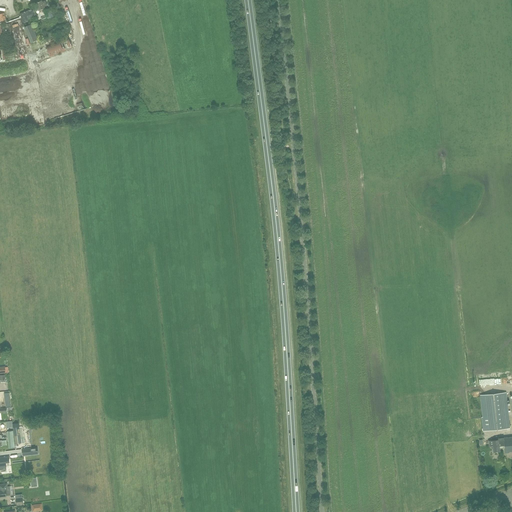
[(44,7),(47,5),(45,1),(42,2),(42,1),(36,3),(39,10),(45,8),(44,7)]
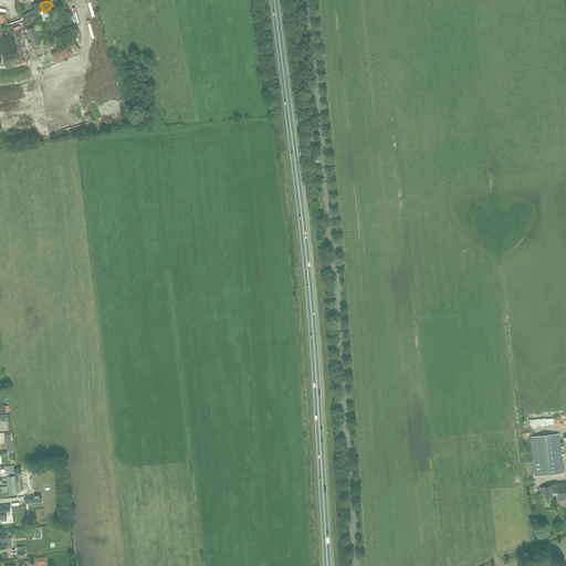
[(46,22),(53,20),(53,21),(59,19),(55,9),(49,11),(52,18),(45,20),(46,22)]
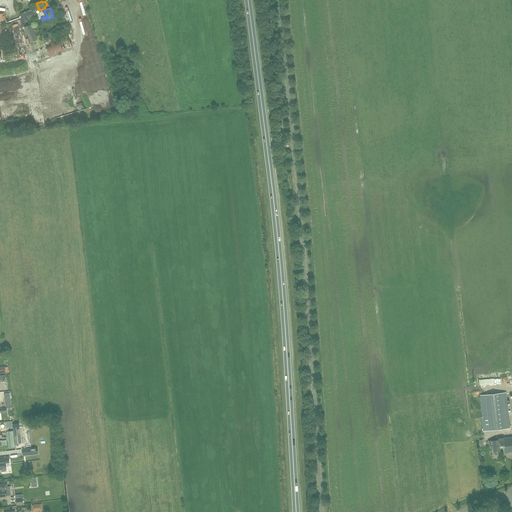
[(27,19),(37,15),(34,10),(29,12),(28,11),(20,14),(24,23),(28,21),(27,19)]
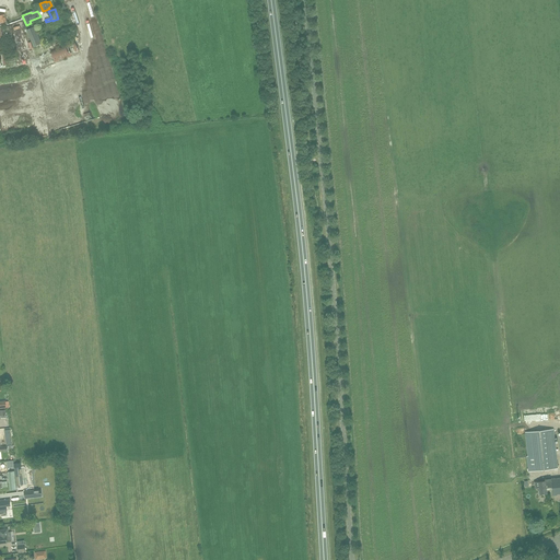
[(0,68),(16,66),(11,25),(0,26),(0,68)]
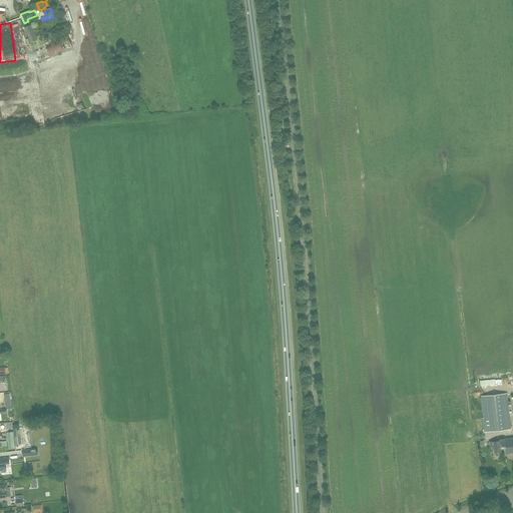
[(26,27),(33,44),(40,41),(33,24),(26,27)]
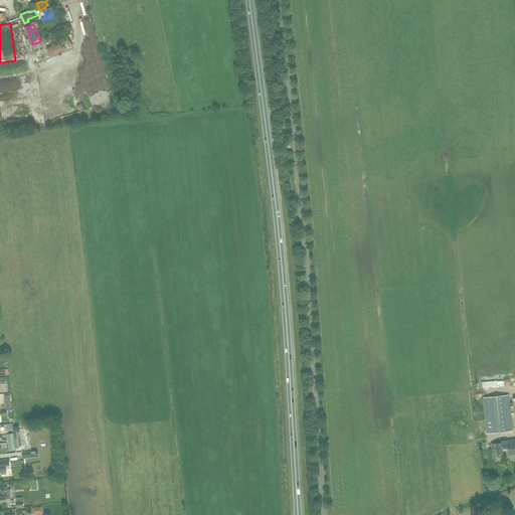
[(40,53),(43,60),(68,52),(66,46),(64,47),(63,45),(44,51),(42,44),(36,46),(39,53),(40,53)]
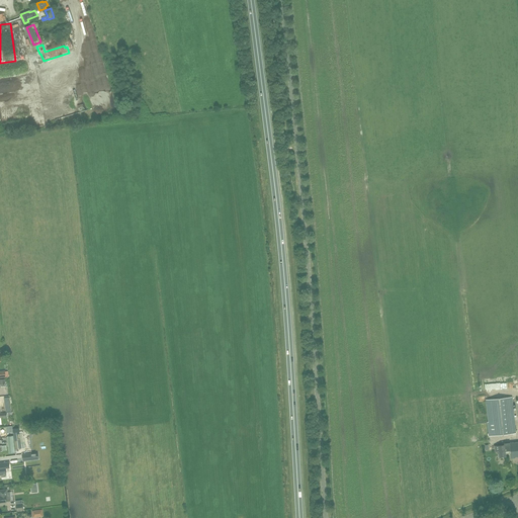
[(514,400),(512,400),(512,398),(487,400),(490,436),(516,433),(513,405),(515,405),(514,400)]
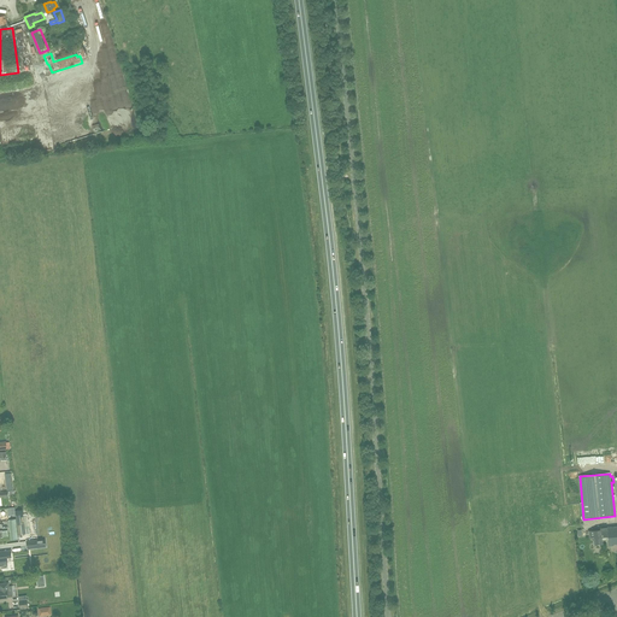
[(594,538),(594,545),(595,545),(603,545),(603,544),(601,538),(607,536),(609,546),(613,546),(613,544),(616,544),(616,526),(600,528),(600,530),(589,532),(589,538),(594,538)]
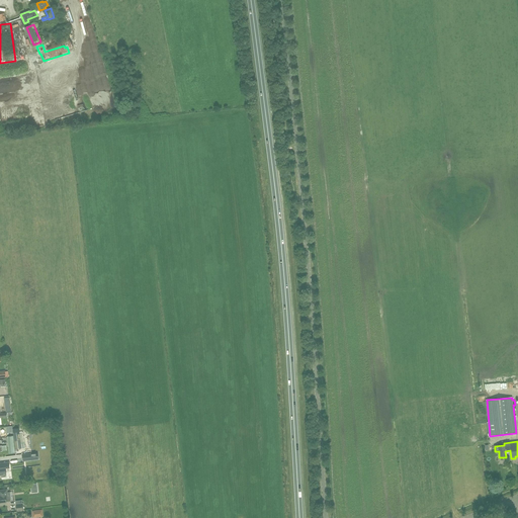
[(32,460),(32,459),(31,453),(22,454),(23,461),(32,460)]
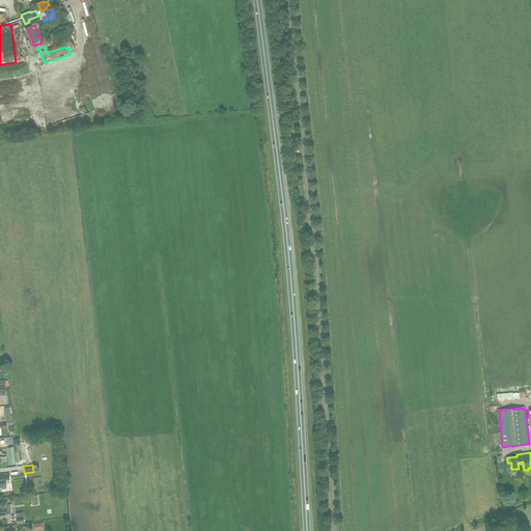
[(0,487),(1,490),(6,490),(5,480),(9,479),(9,474),(0,475),(0,487)]
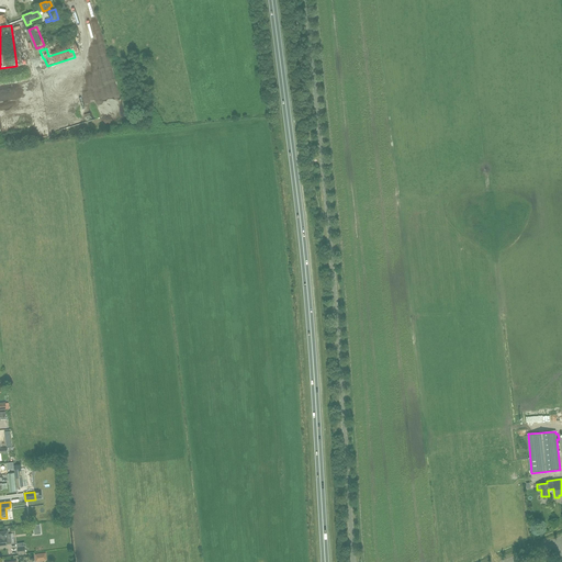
[(0,531),(0,544),(8,544),(7,541),(10,540),(10,538),(9,538),(8,531),(0,531)]
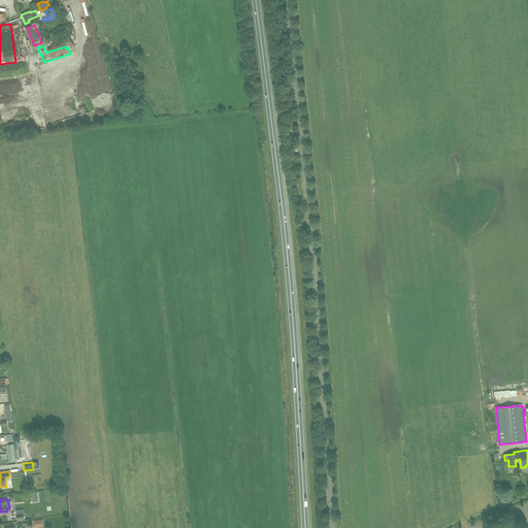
[(37,527),(44,527),(43,519),(33,521),(33,526),(37,525),(37,527)]
